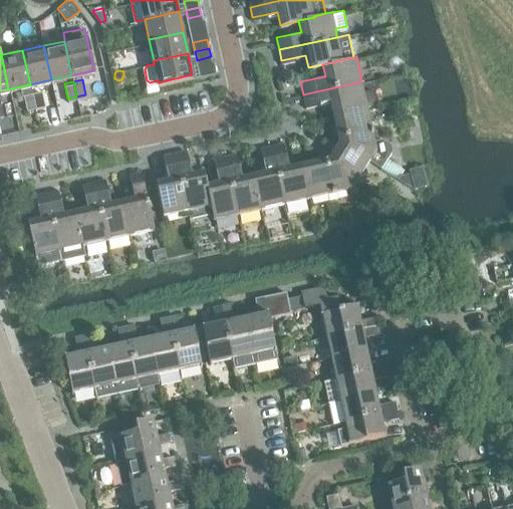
[(330,100),(333,112),(365,105),(376,103),(373,87),(363,90),(361,81),(303,94),(305,105),(330,100)]
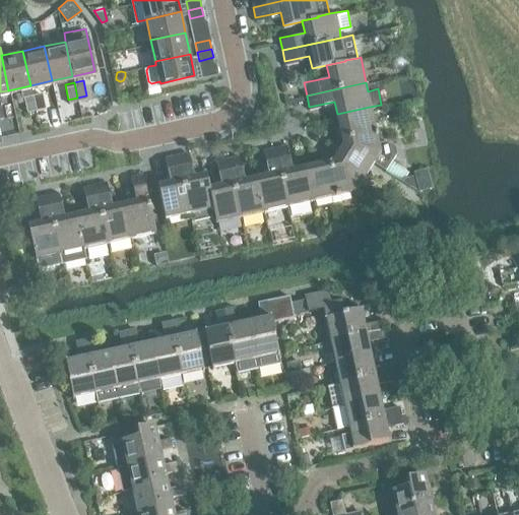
[(42,90),(31,92),(36,107),(45,105),(42,90)]
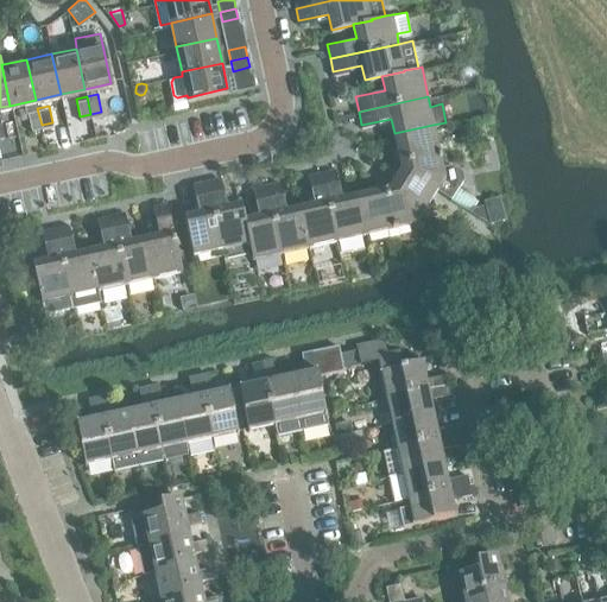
[(42,125),(37,108),(26,111),(30,127),(42,125)]
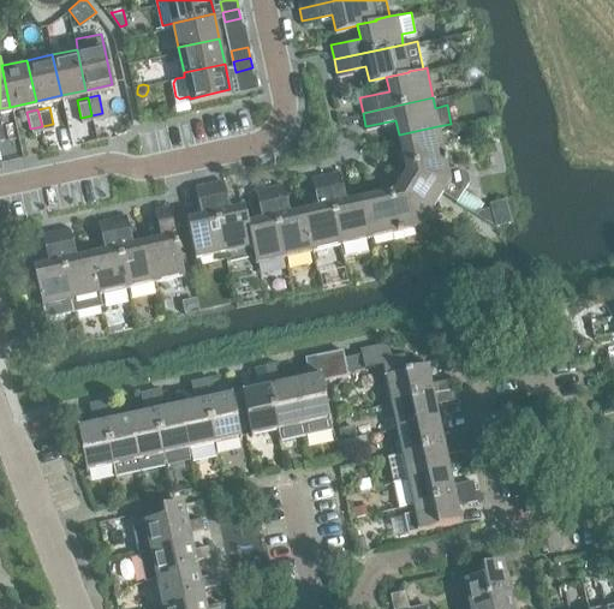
[(437,126),(399,135),(398,136),(405,167),(400,174),(392,187),(428,210),(437,196),(441,190),(454,198),(468,179),(465,171),(460,167),(457,168),(457,166),(448,168),(437,126)]
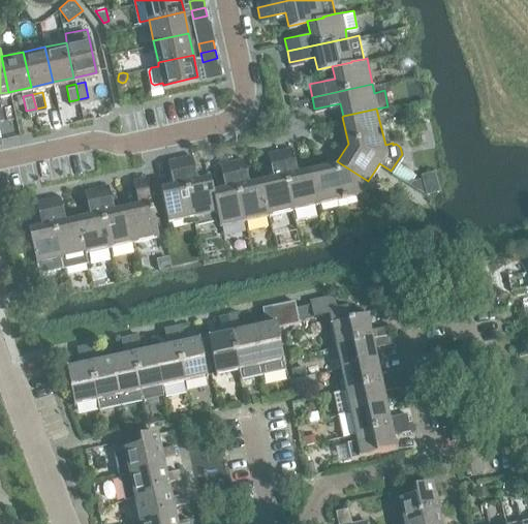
[(291,144),(279,146),(293,207),(317,202),(310,167),(309,165),(297,168),(291,144)]
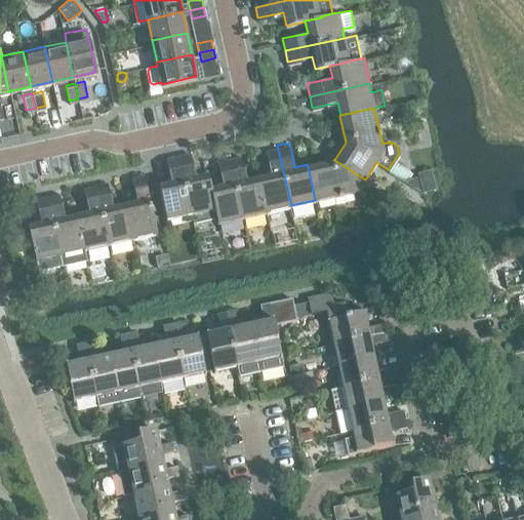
[(271,172),(258,175),(267,210),(291,205),(277,145),(266,148),(271,172)]
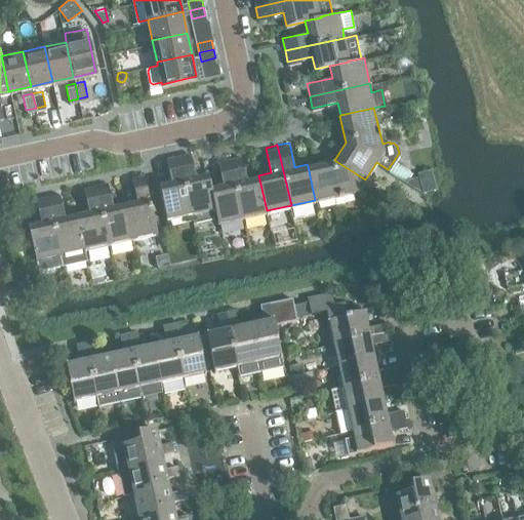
[(192,212),(191,212),(193,222),(216,216),(214,207),(210,186),(207,172),(196,174),(191,149),(178,152),(192,212)]
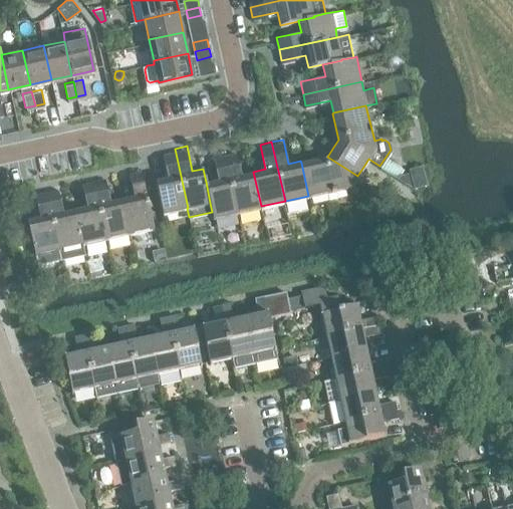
[(164,213),(187,208),(188,208),(175,149),(164,151),(169,177),(157,179),(164,213)]
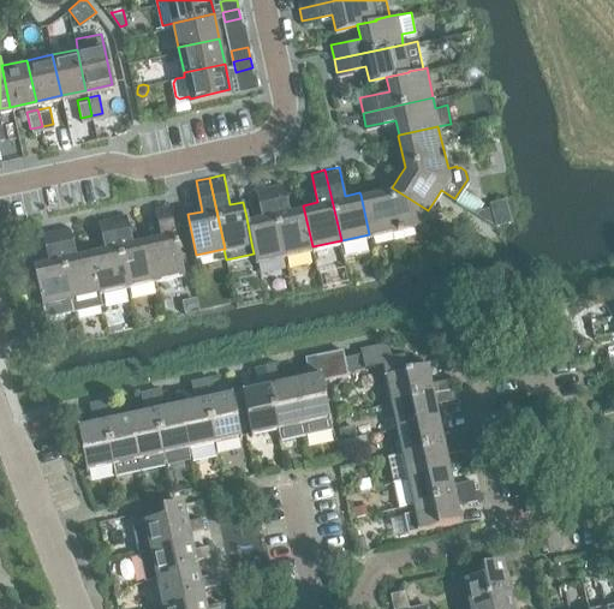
[(282,179),(268,183),(284,252),(313,246),(303,206),(288,208),(282,179)]
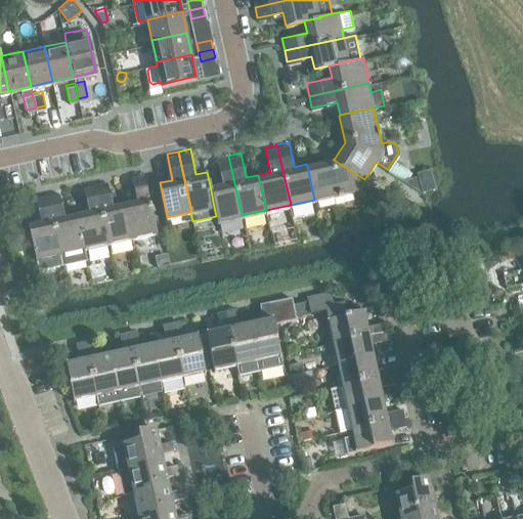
[(222,183),(210,185),(214,207),(216,216),(217,220),(242,215),(228,156),(217,158),(222,183)]
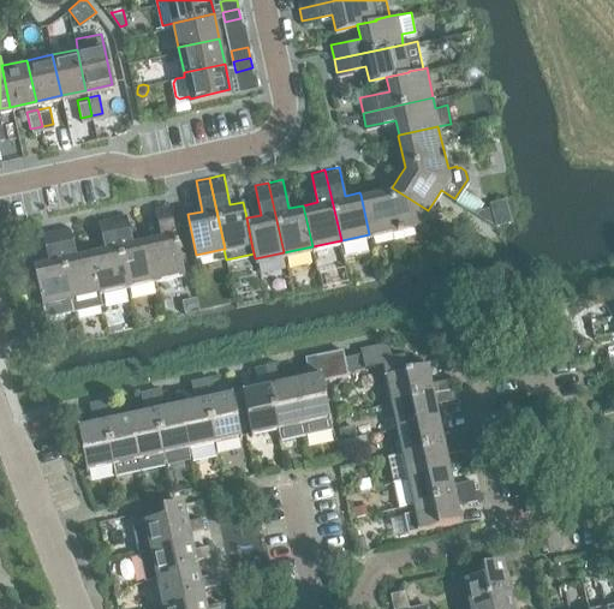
[(392,187),(361,195),(369,234),(369,236),(415,225),(415,224),(418,222),(421,224),(428,210),(392,187)]
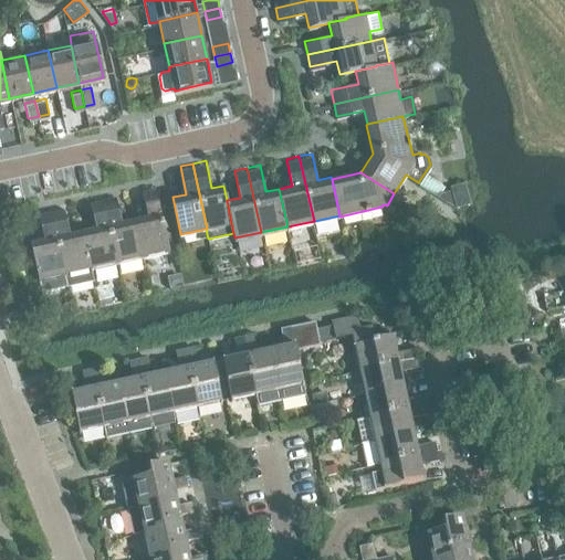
[(147,215),(134,218),(143,255),(169,250),(155,186),(142,189),(147,215)]
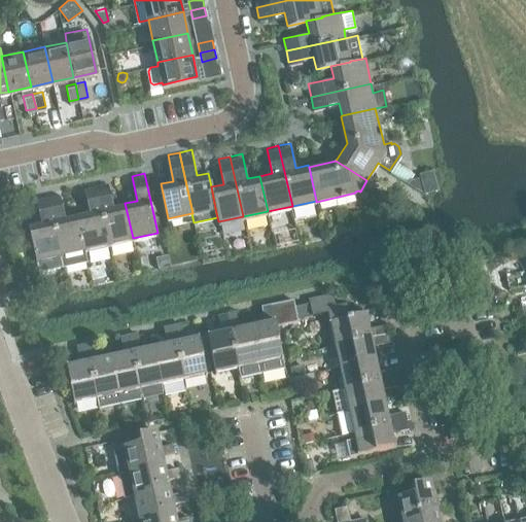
[(437,188),(433,173),(410,179),(409,181),(423,192),(437,188)]
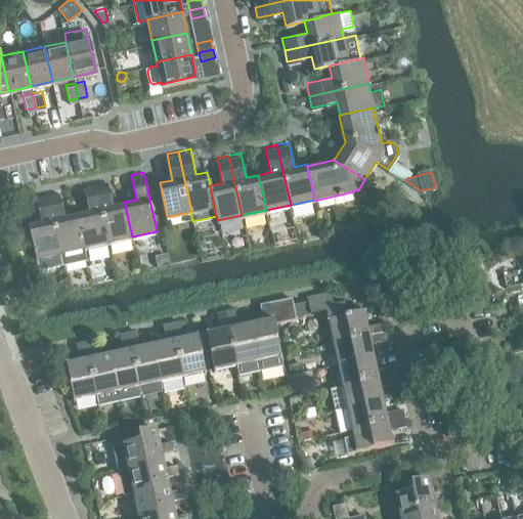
[(107,179),(95,182),(109,242),(132,236),(124,202),(113,205),(107,179)]
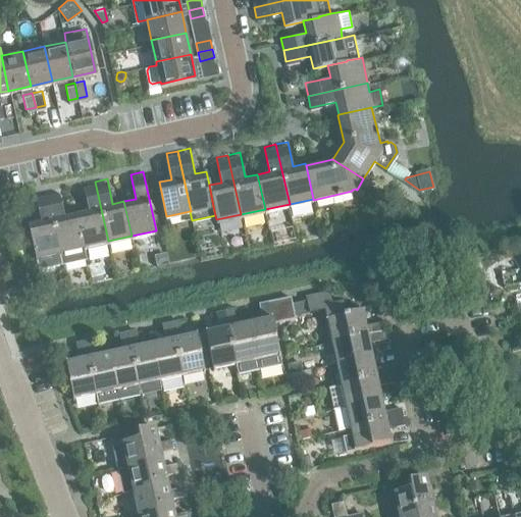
[(89,209),(76,211),(84,246),(108,241),(95,182),(84,184),(89,209)]
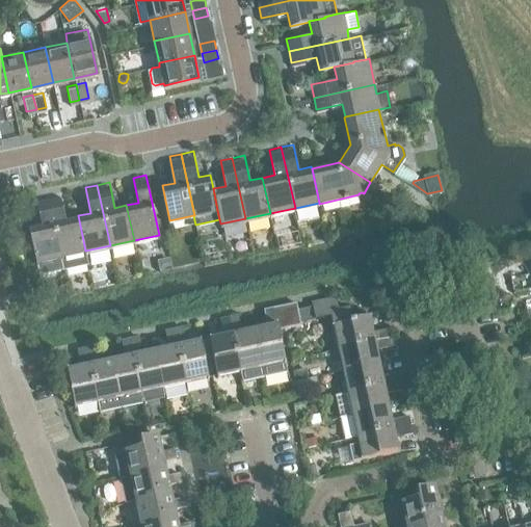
[(60,193),(48,195),(61,257),(85,251),(78,215),(65,218),(60,193)]
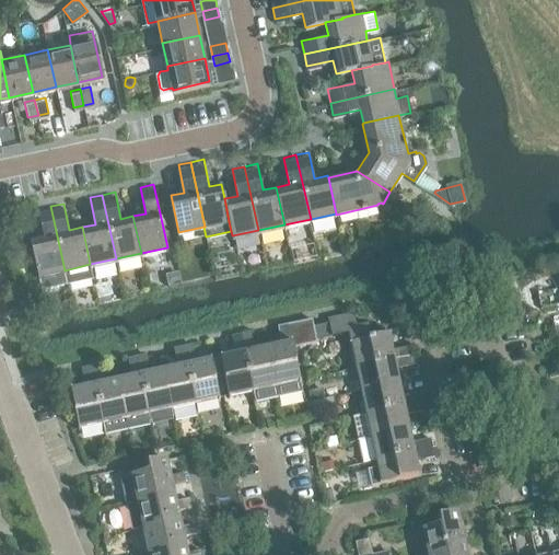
[(65,270),(50,206),(38,209),(45,235),(30,239),(41,288),(67,282),(65,270)]
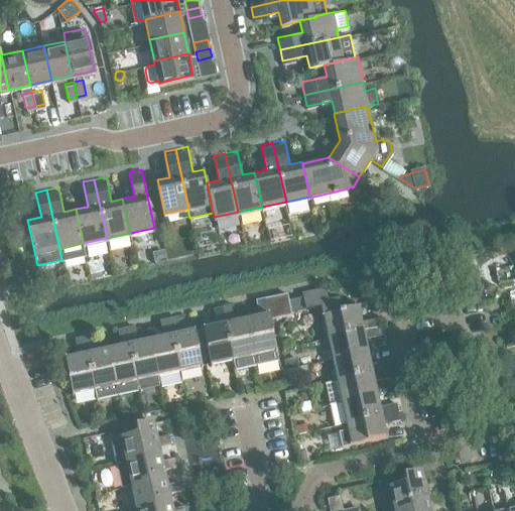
[(375,199),(381,203),(385,197),(379,193),(375,199)]
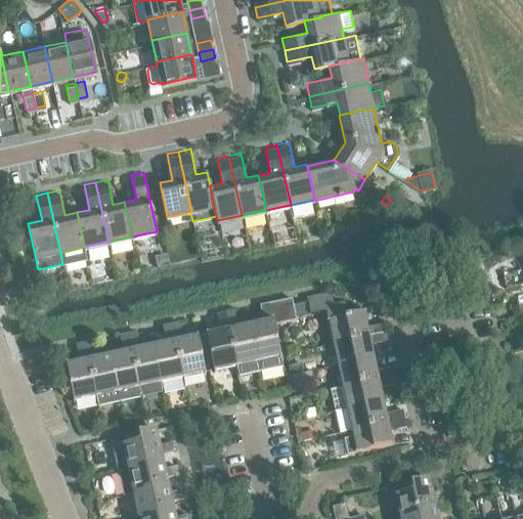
[(328,308),(334,341),(386,329),(384,320),(368,323),(365,309),(348,313),(346,304),(341,300),(333,302),(331,290),(307,295),(308,302),(294,305),(297,314),(328,308)]
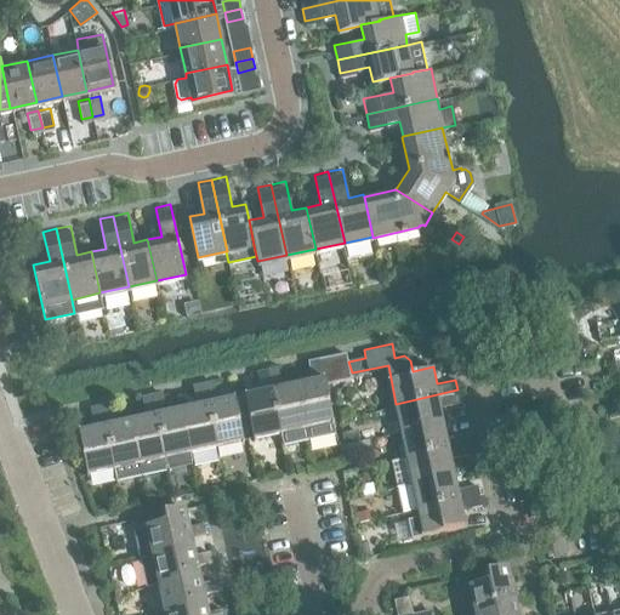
[(353,376),(352,373),(348,362),(346,349),(308,358),(312,377),(297,381),(310,437),(336,432),(325,382),(353,376)]
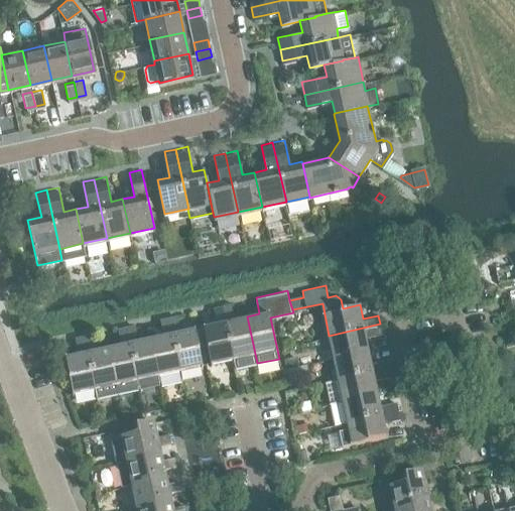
[(235,368),(257,363),(247,316),(235,320),(231,302),(222,304),(233,358),(235,368)]
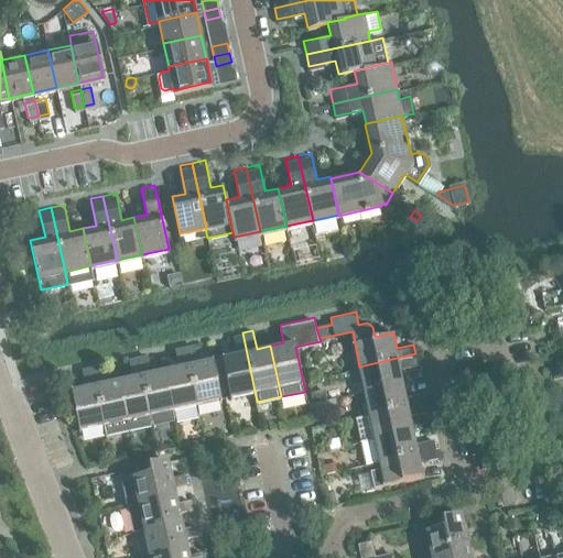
[(230,396),(255,391),(242,332),(234,335),(237,353),(223,356),(230,396)]
